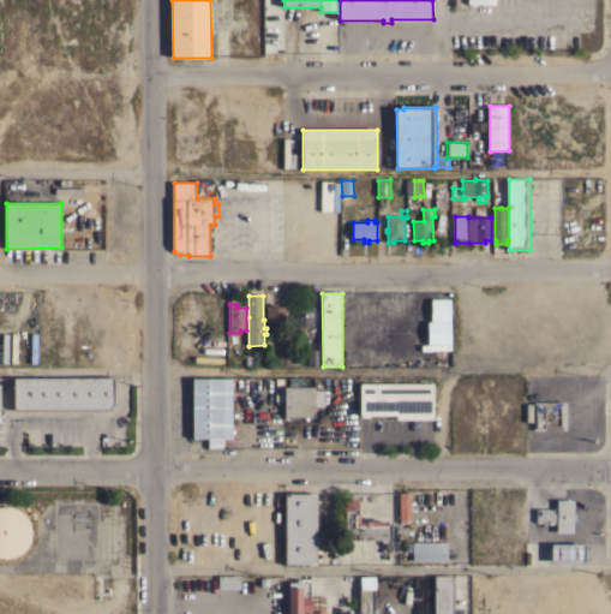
[(286,327),(277,327),(277,331),(275,331),(275,335),(268,335),(268,331),(268,308),(271,308),(271,305),(279,305),(279,308),(286,308),(286,327)]
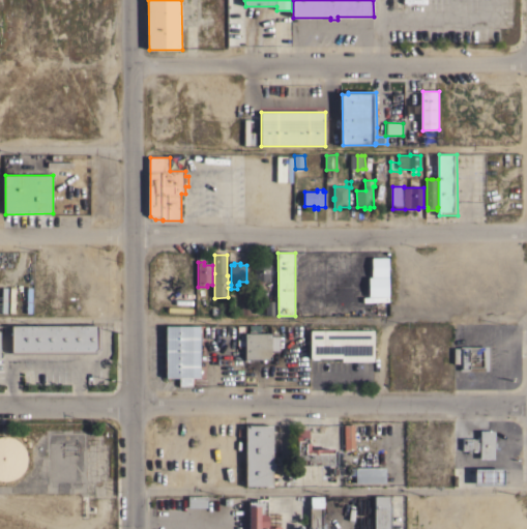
[(255,265),(271,264),(271,282),(263,282),(264,289),(257,289),(257,285),(256,285),(255,265)]
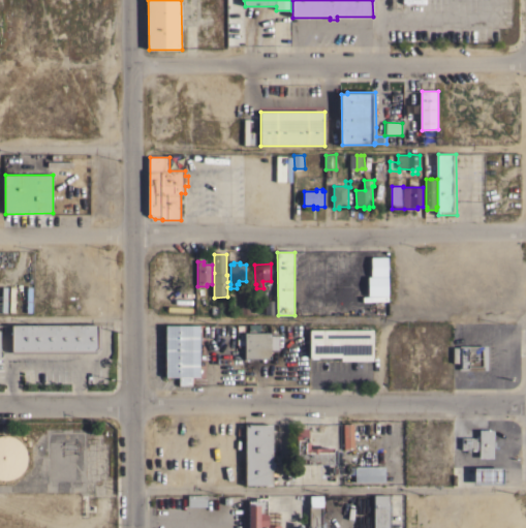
[(252,315),(242,315),(241,301),(251,301),(252,315)]
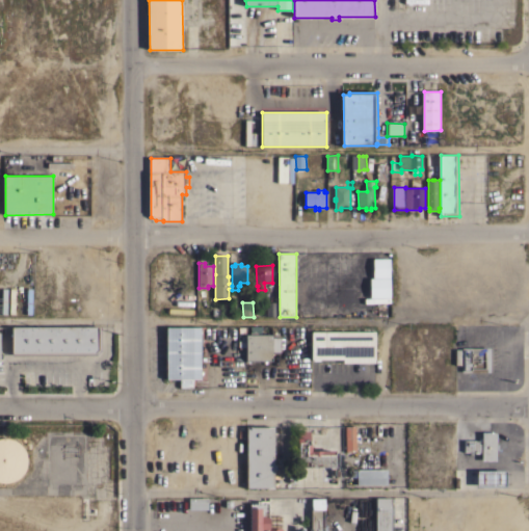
[(267,303),(278,303),(278,317),(267,317),(267,303)]
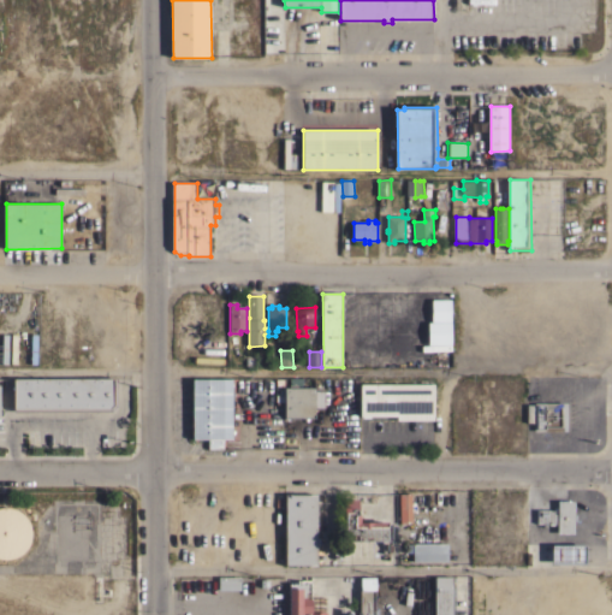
[(16,412),(15,390),(13,390),(13,386),(16,386),(16,380),(118,379),(118,406),(113,412),(16,412)]
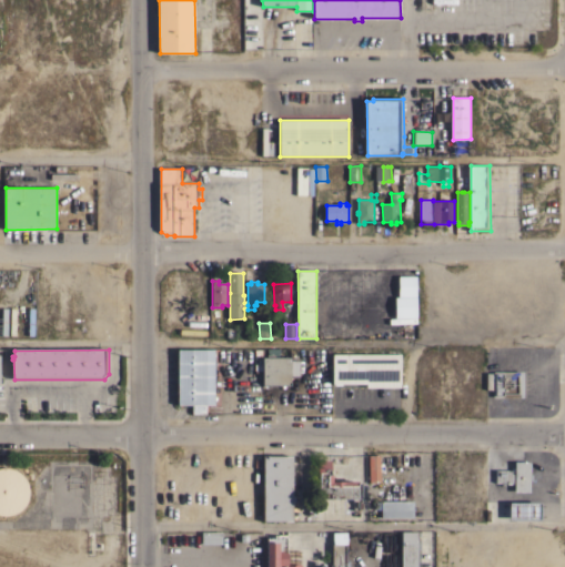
[(179,350),(215,350),(215,405),(208,405),(208,415),(194,415),(194,405),(180,405),(179,350)]
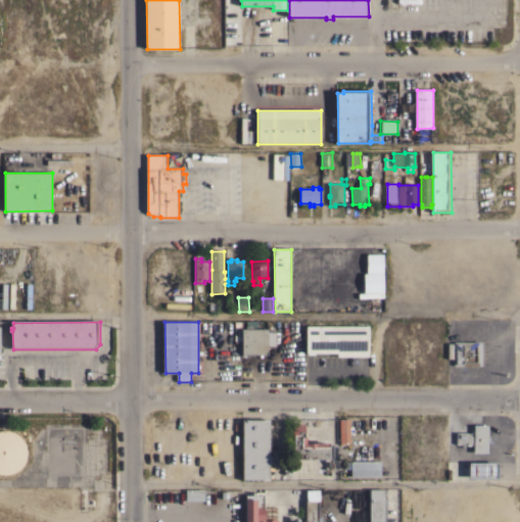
[(370,326),(370,357),(338,357),(338,353),(308,353),(308,327),(370,326)]
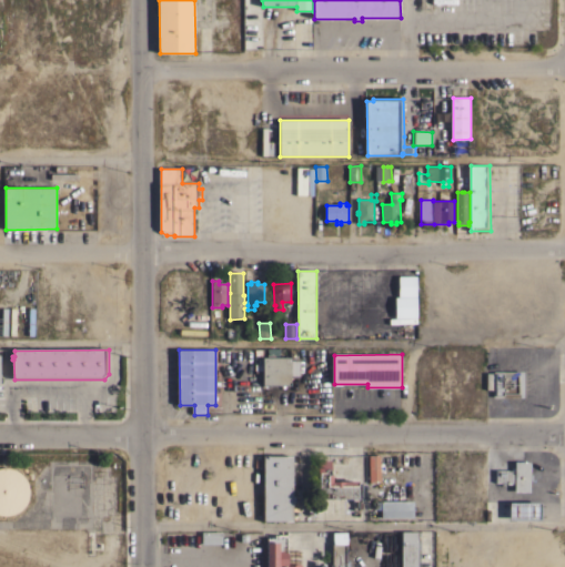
[(263,357),(292,357),(292,385),(264,386),(264,371),(263,357)]
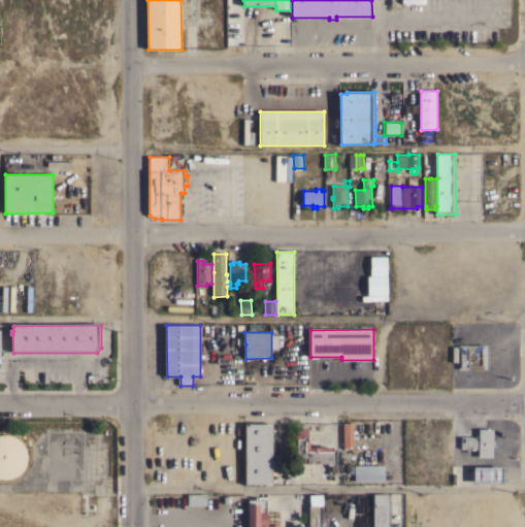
[(487,370),(460,369),(460,346),(488,346),(487,370)]
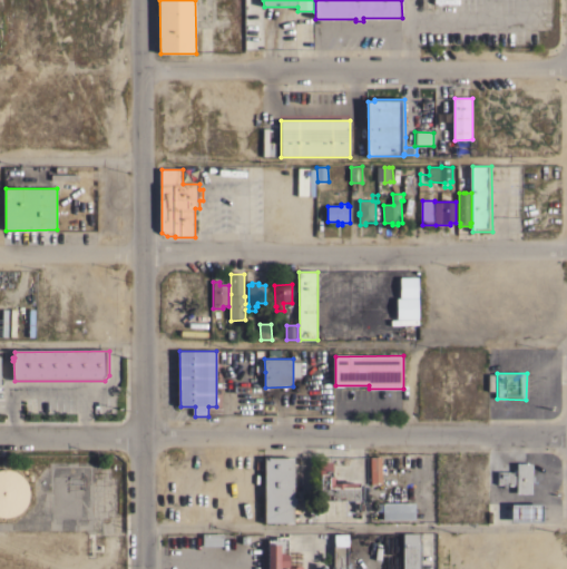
[(382,483),(381,457),(370,458),(370,483),(382,483)]
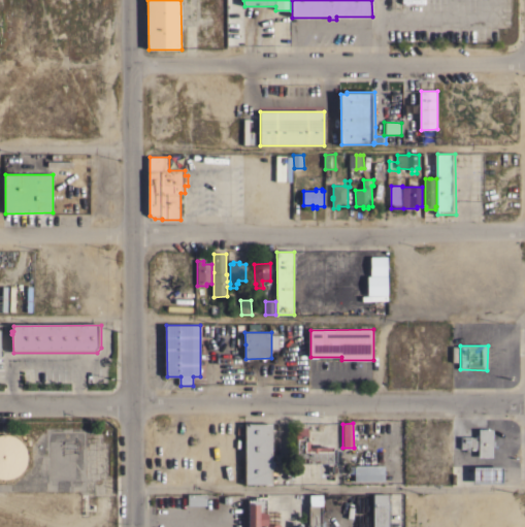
[(247,424),(273,424),(273,485),(247,485),(247,424)]
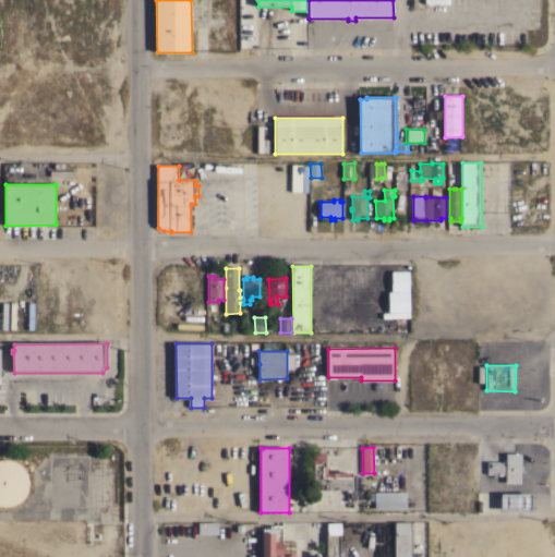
[(314,491),(314,452),(326,452),(326,462),(326,467),(327,467),(327,473),(352,473),(352,475),(356,475),(356,491),(314,491)]
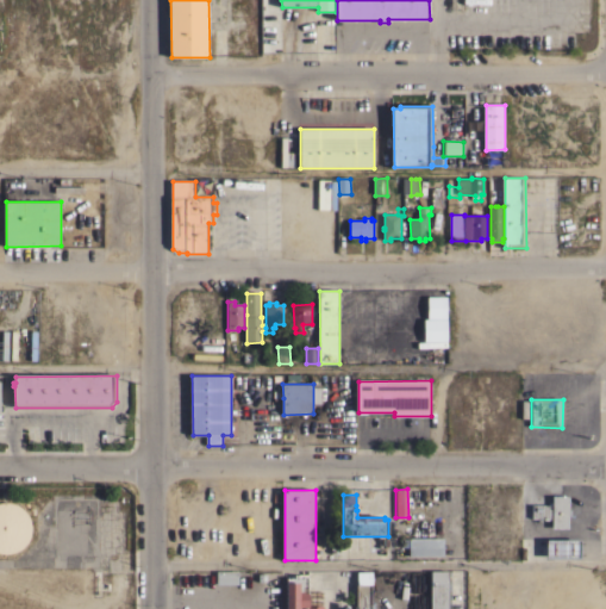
[(569,529),(554,529),(554,520),(533,519),(533,505),(549,505),(549,503),(554,504),(554,497),(569,497),(569,529)]
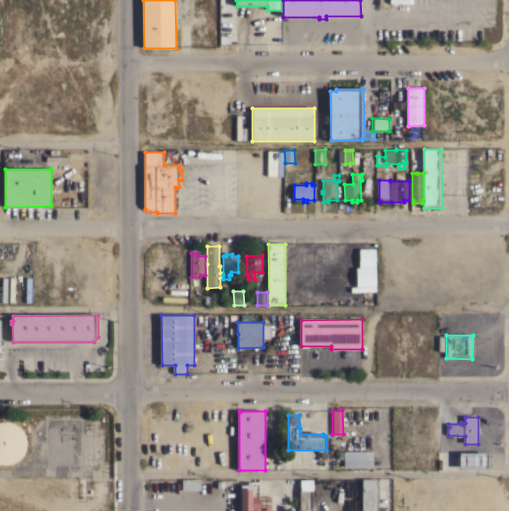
[(23,455),(20,458),(17,461),(14,463),(11,464),(7,465),(3,465),(0,464),(0,421),(3,421),(7,421),(10,422),(14,423),(17,425),(20,427),(23,430),(24,434),(26,437),(26,441),(26,445),(26,448),(25,452),(23,455)]
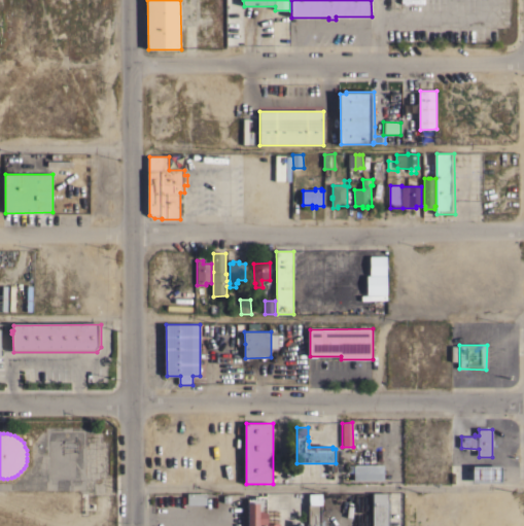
[(352,481),(382,481),(382,464),(352,465),(352,481)]
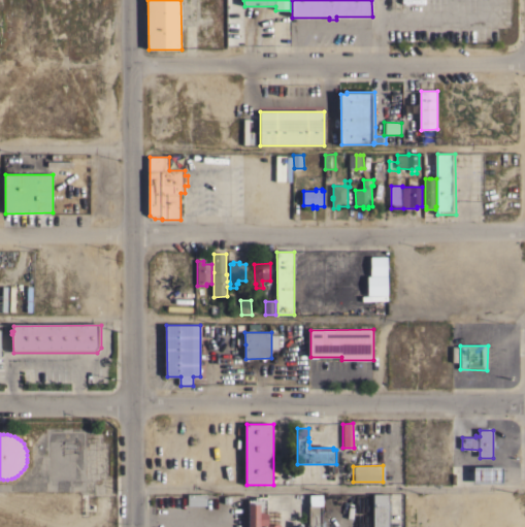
[(503,467),(503,483),(474,483),(474,467),(503,467)]
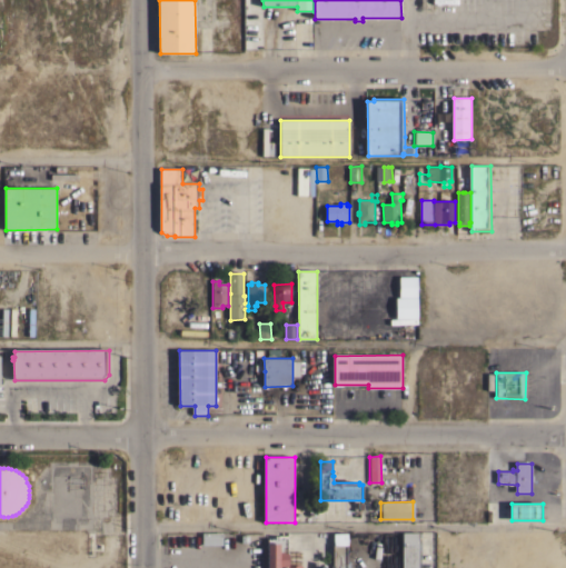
[(224,532),(224,546),(204,546),(204,532),(224,532)]
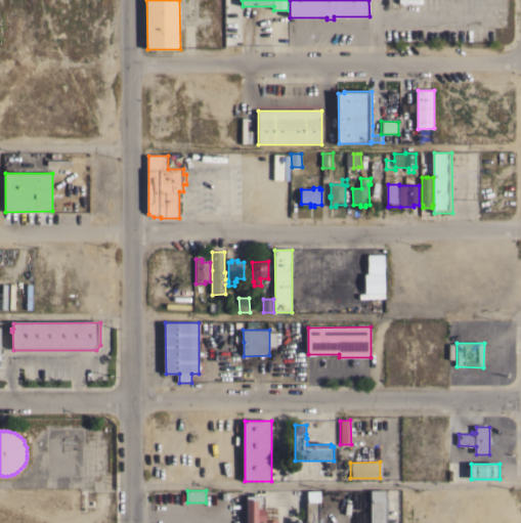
[(372,522),(372,490),(388,490),(388,522),(372,522)]
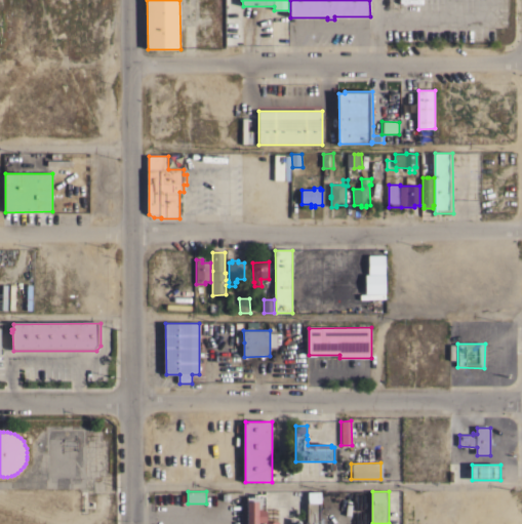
[(247,523),(247,501),(249,501),(249,497),(257,497),(257,523),(247,523)]
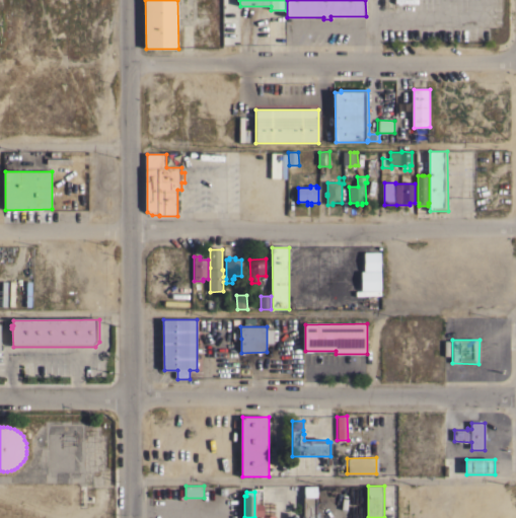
[(263,492),(263,504),(264,504),(264,516),(277,516),(277,517),(254,517),(254,492),(263,492)]
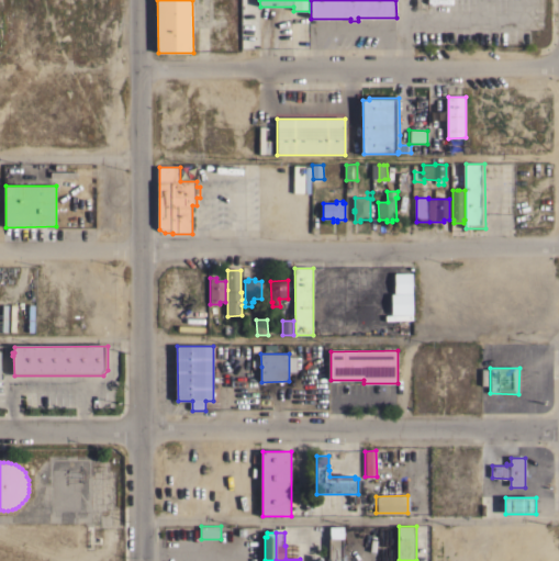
[(331,560),(331,539),(344,539),(344,553),(347,553),(347,560),(331,560)]
